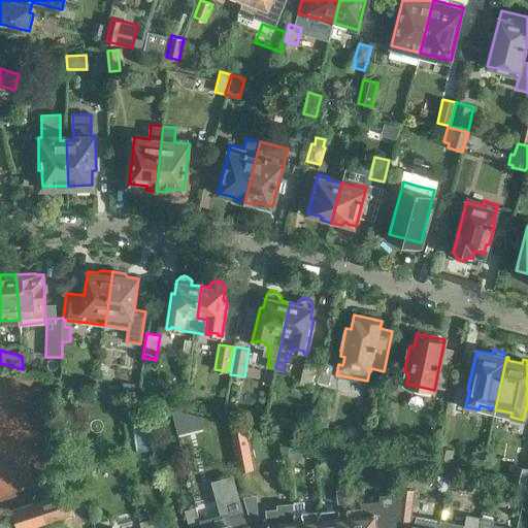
[(300,386),(316,389),(322,362),(305,359),(300,386)]
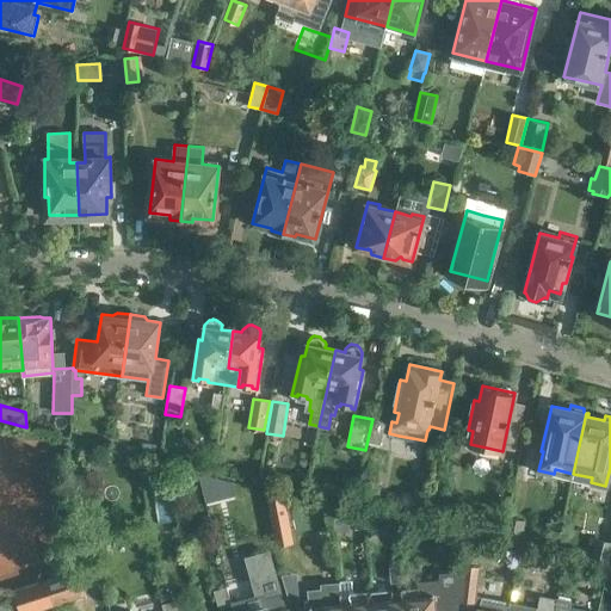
[(372,419),(365,450),(368,442),(381,444),(386,421),(372,419)]
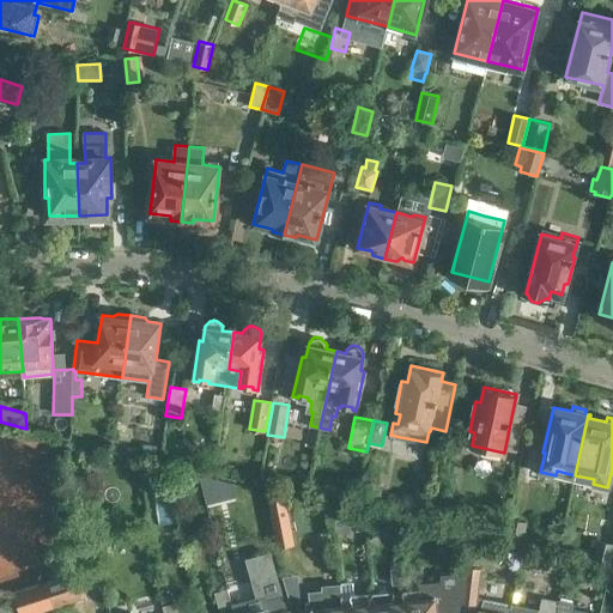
[(157,445),(143,443),(140,456),(155,459),(157,445)]
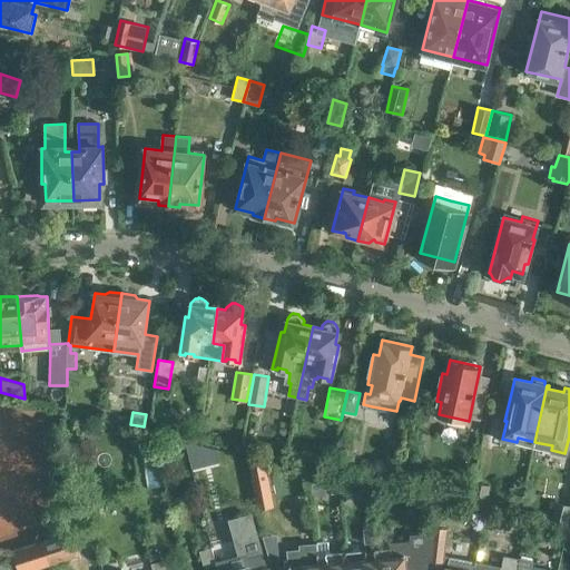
[(266,461),(251,464),(259,505),(275,502),(266,461)]
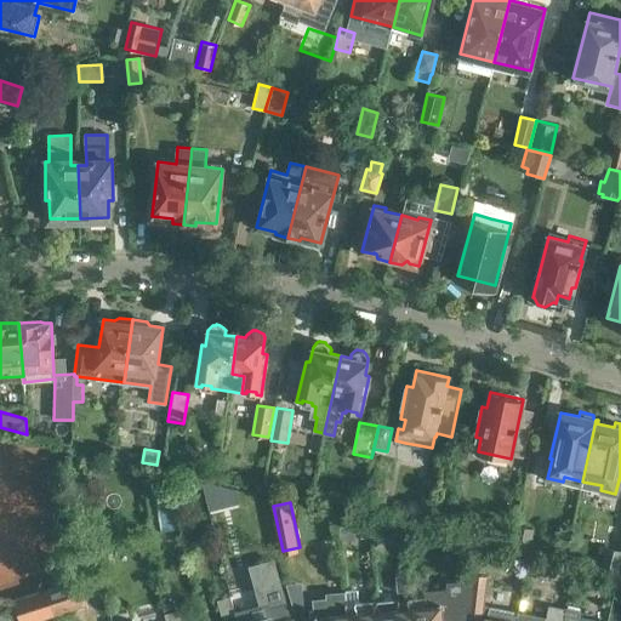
[(599,571),(617,575),(620,560),(620,550),(605,546),(599,571)]
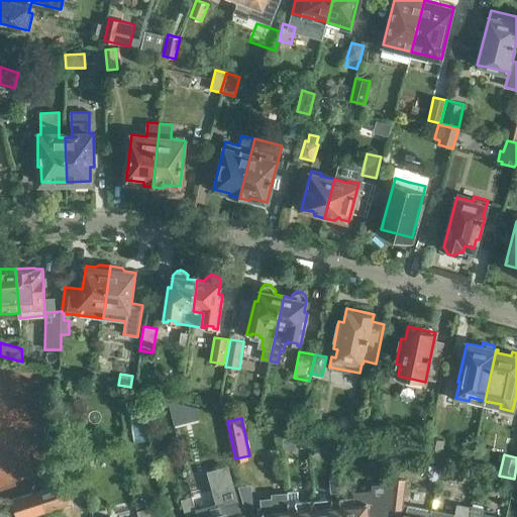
[(196,512),(197,516),(226,516),(225,514),(229,513),(227,505),(238,502),(233,481),(234,481),(228,463),(206,470),(216,504),(195,510),(196,512)]
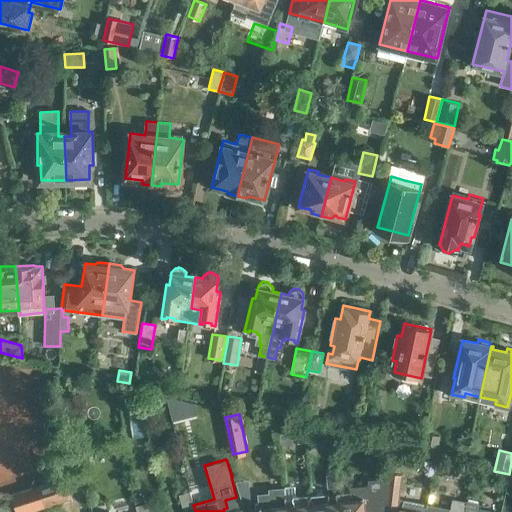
[(326,475),(327,488),(337,487),(336,474),(326,475)]
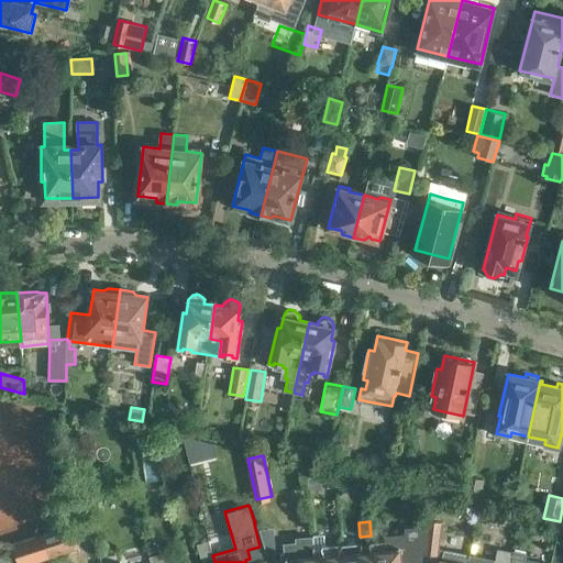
[(431,522),(422,562),(435,562),(444,526),(431,522)]
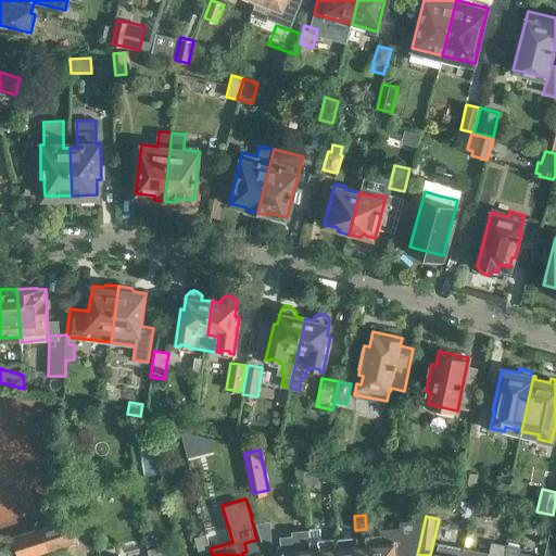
[(269,518),(257,521),(265,552),(277,548),(269,518)]
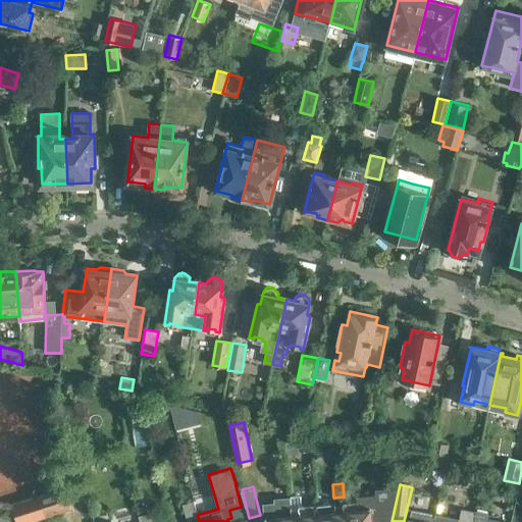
[(40,494),(46,516),(73,508),(66,487),(40,494)]
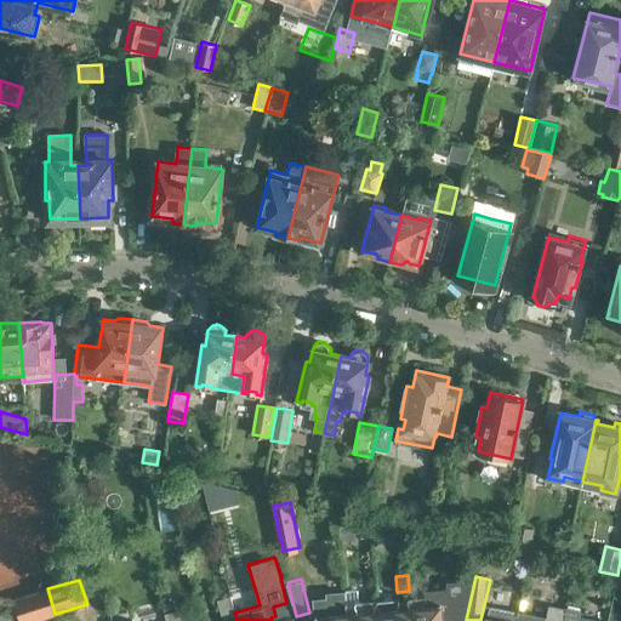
[(30,620),(55,614),(47,588),(15,599),(21,620),(30,620)]
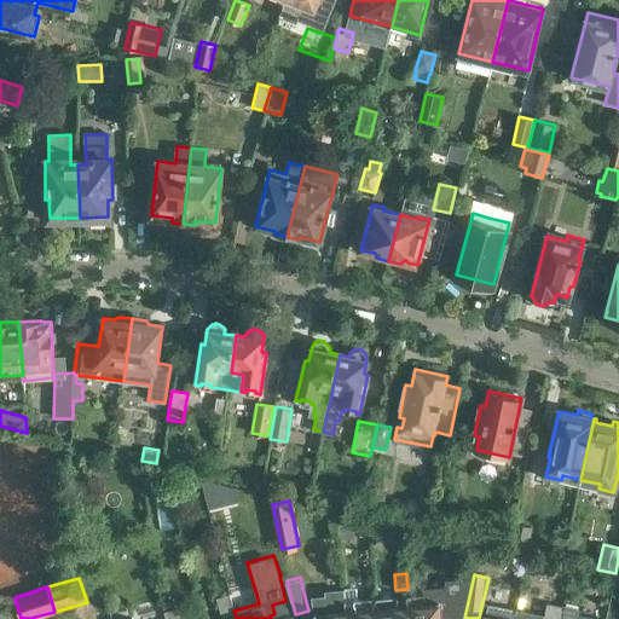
[(406,600),(408,618),(440,618),(438,586),(423,588),(424,594),(406,596),(406,600)]
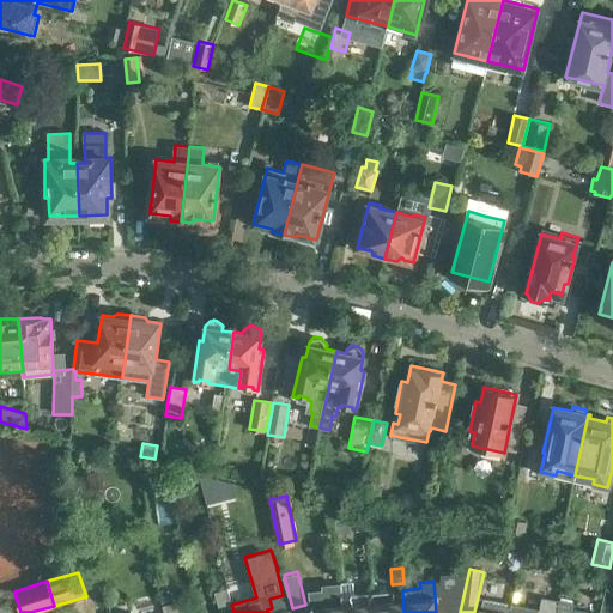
[(339,583),(340,594),(341,612),(374,612),(372,592),(353,594),(353,582),(339,583)]
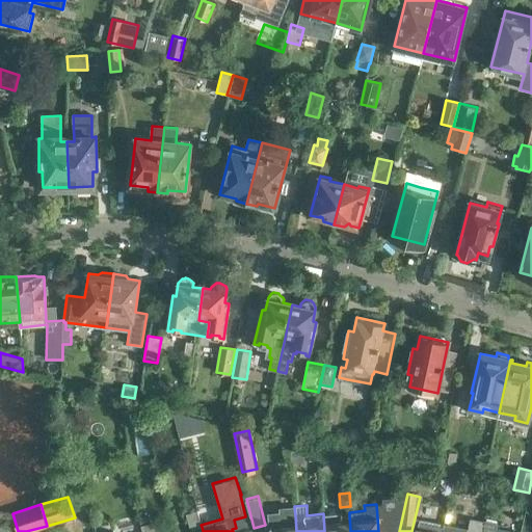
[(202,527),(201,525),(197,510),(186,513),(190,530),(202,527)]
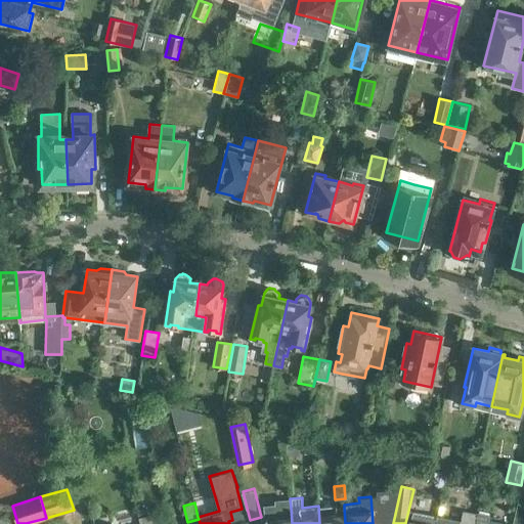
[(292,523),(291,508),(278,510),(277,505),(265,506),(266,523),(292,523)]
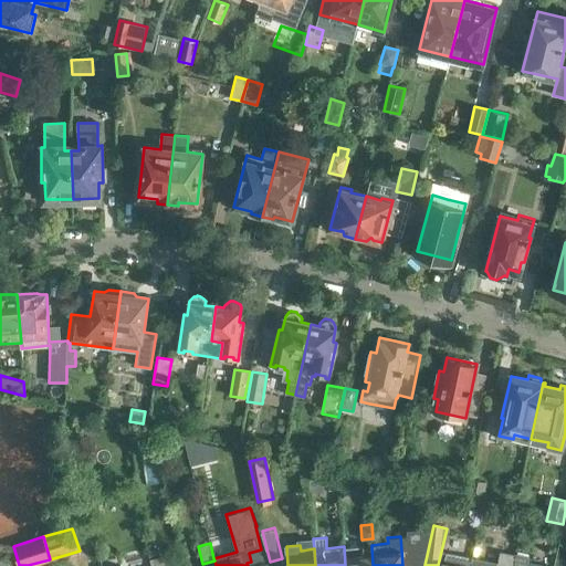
[(373,565),(371,548),(364,548),(363,545),(344,546),(345,565),(373,565)]
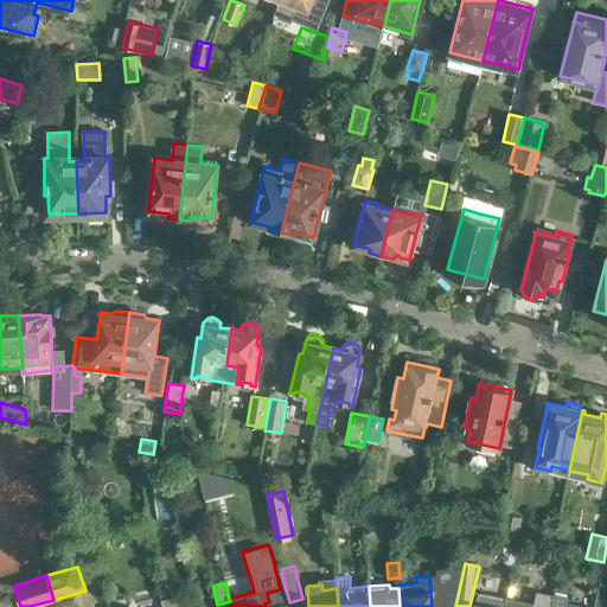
[(177,606),(174,596),(166,599),(164,590),(160,592),(163,600),(161,600),(163,606),(177,606)]
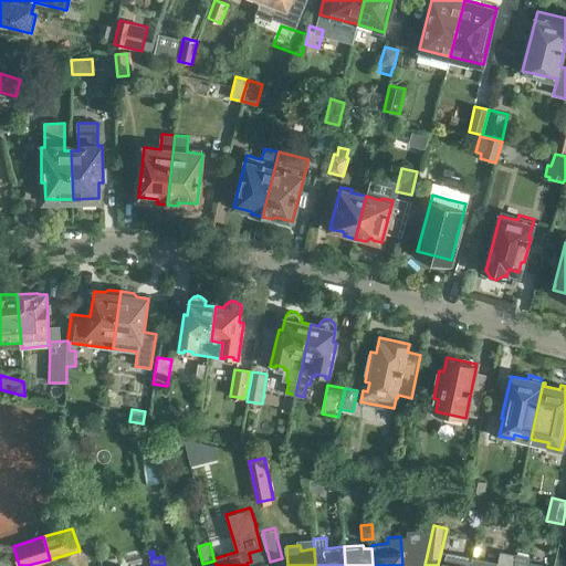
[(470,565),(472,558),(446,553),(442,565),(470,565)]
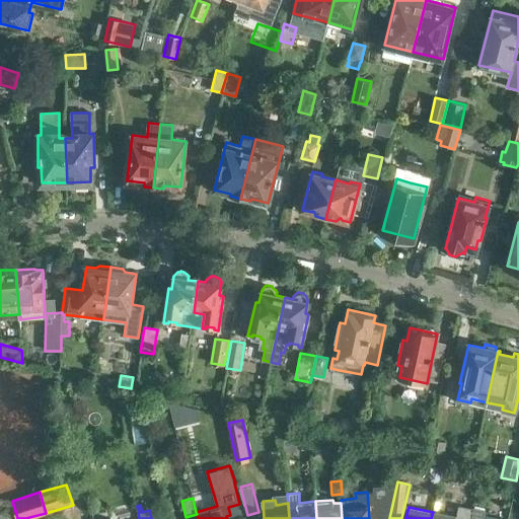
[(484,518),(486,510),(473,507),(472,512),(470,518),(484,518)]
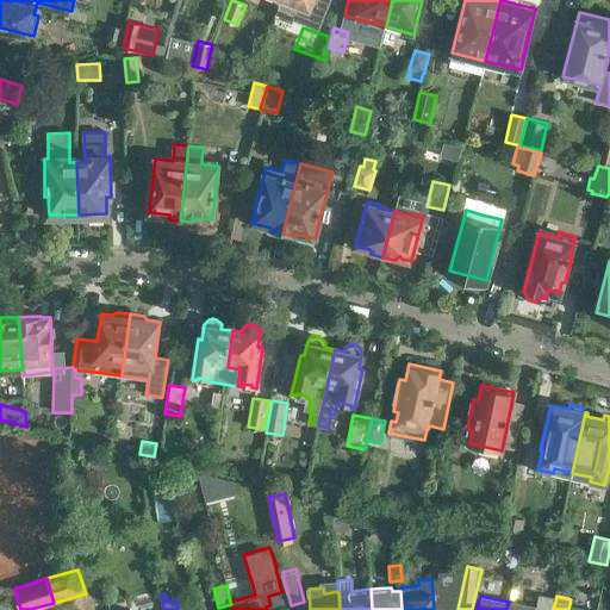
[(539,609),(553,609),(555,602),(542,598),(539,609)]
